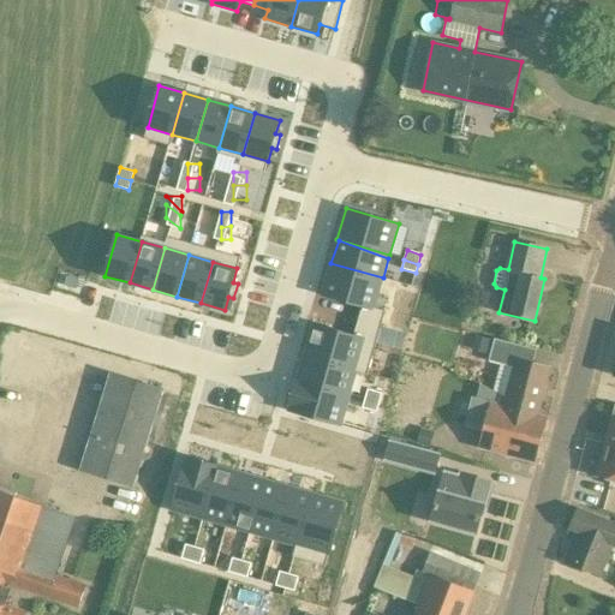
[(330,263),(322,293),(374,308),(383,278),(330,263)]
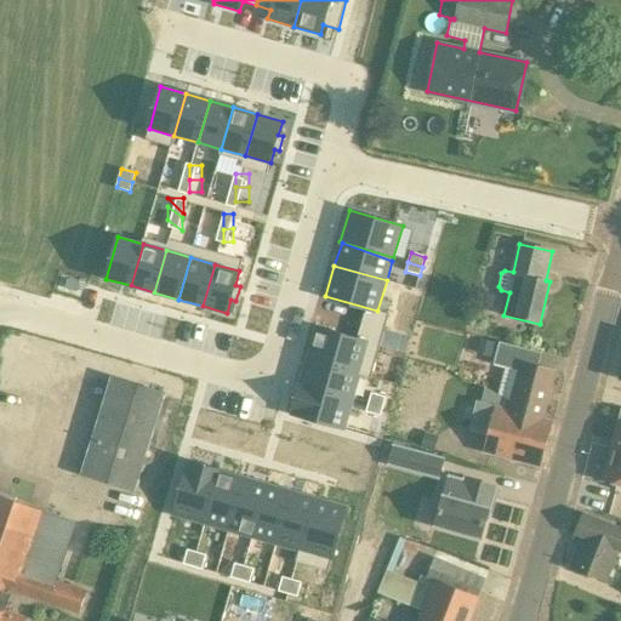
[(315,329),(307,359),(360,374),(369,343),(315,329)]
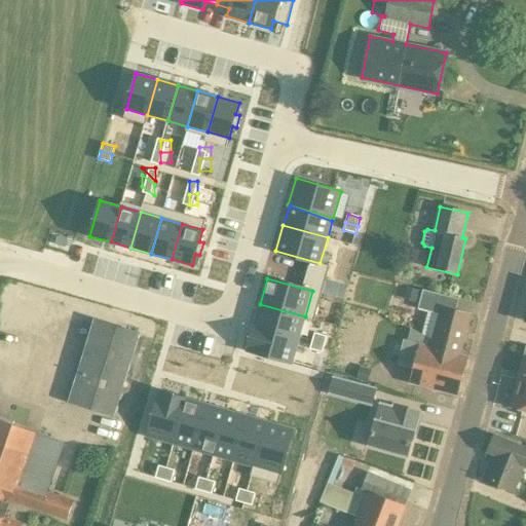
[(418,291),(406,288),(403,299),(415,302),(418,291)]
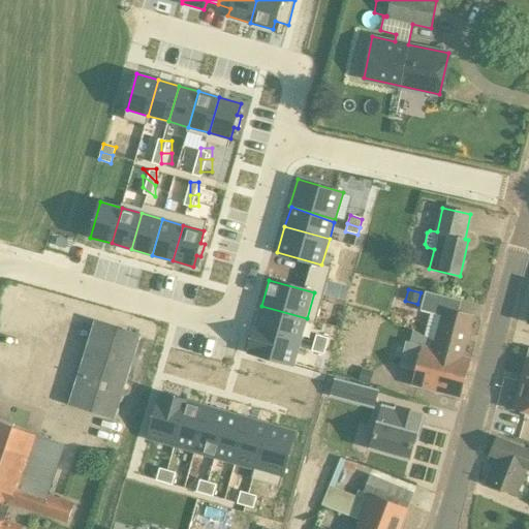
[(261,306),(255,325),(301,339),(306,320),(261,306)]
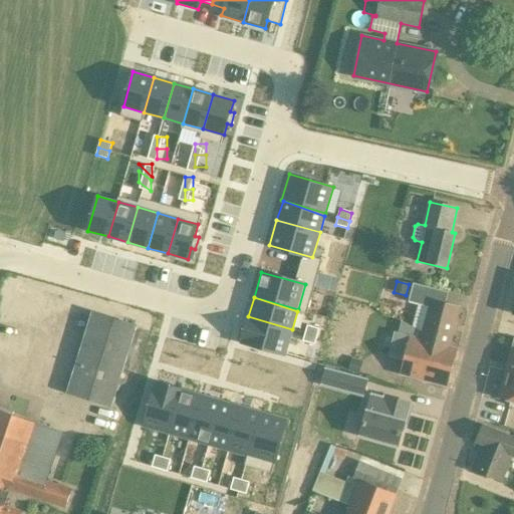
[(420,338),(450,346),(460,306),(431,299),(423,330),(420,338)]
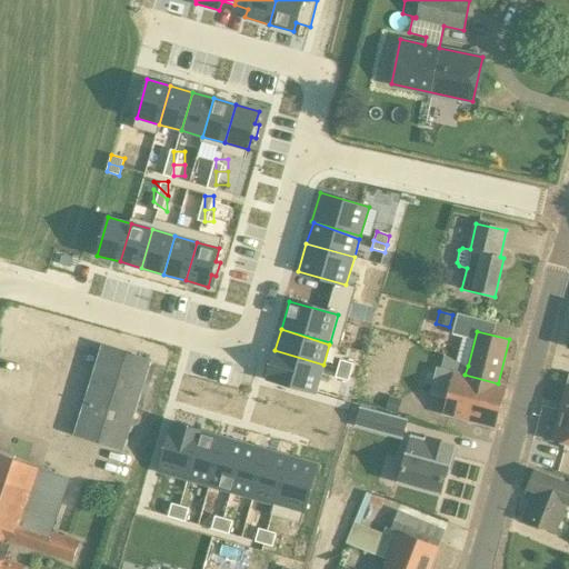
[(101,343),(73,435),(123,451),(152,360),(101,343)]
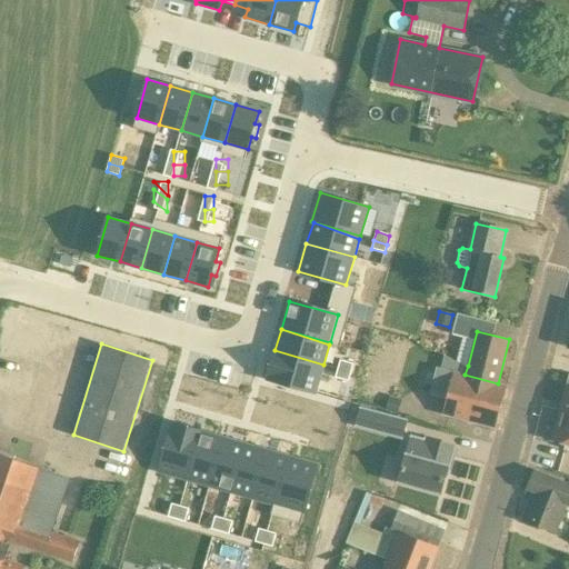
[(275,350),(267,379),(316,393),(323,365),(275,350)]
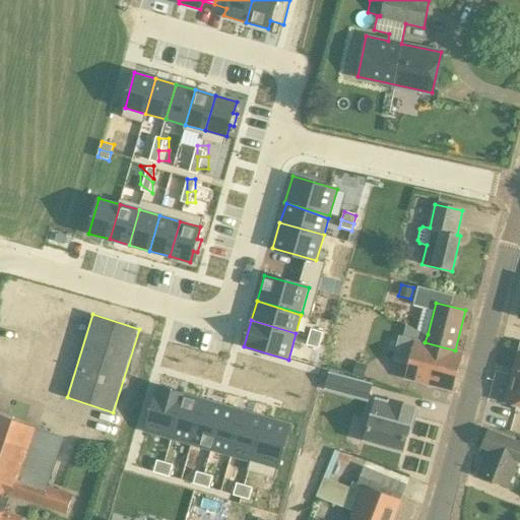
[(462,352),(455,350),(425,342),(428,334),(405,324),(402,335),(398,334),(392,359),(408,363),(404,379),(452,391),(462,352)]
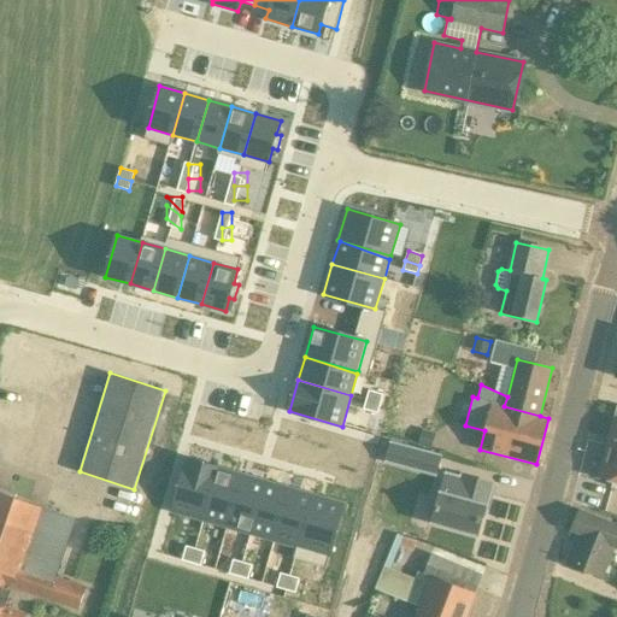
[(368,391),(365,400),(378,404),(382,394),(368,391)]
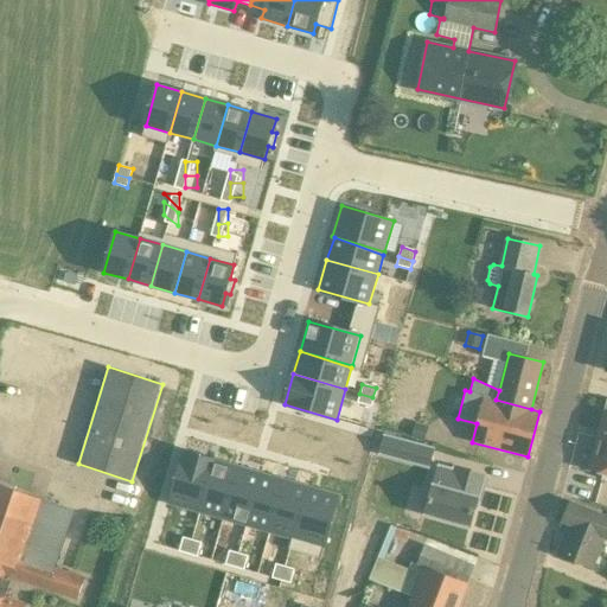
[(359,394),(357,402),(370,407),(372,397),(359,394)]
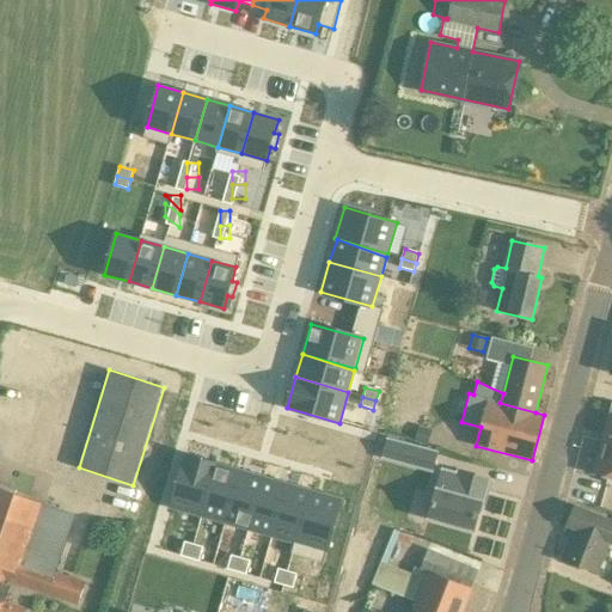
[(417,428),(414,442),(427,446),(430,433),(417,428)]
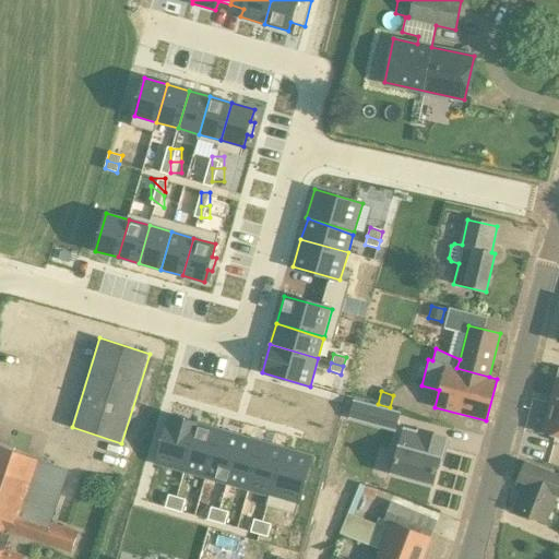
[(401,411),(353,397),(347,418),(395,431),(401,411)]
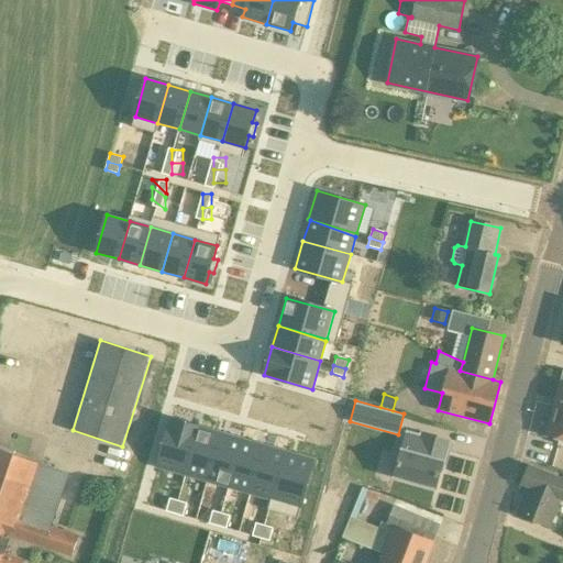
[(559,438),(562,438),(562,407),(554,405),(545,434),(559,438)]
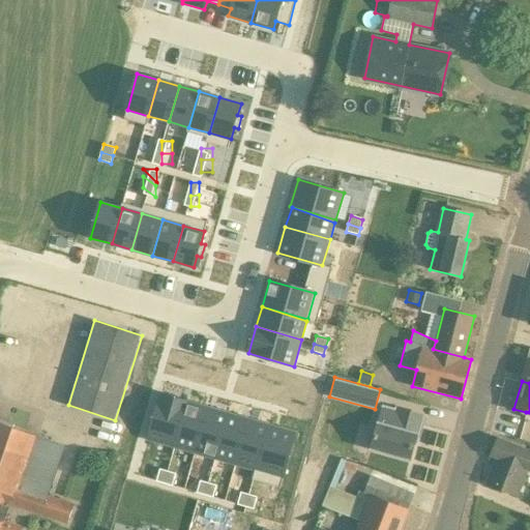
[(160,393),(147,439),(174,446),(187,402),(160,393)]
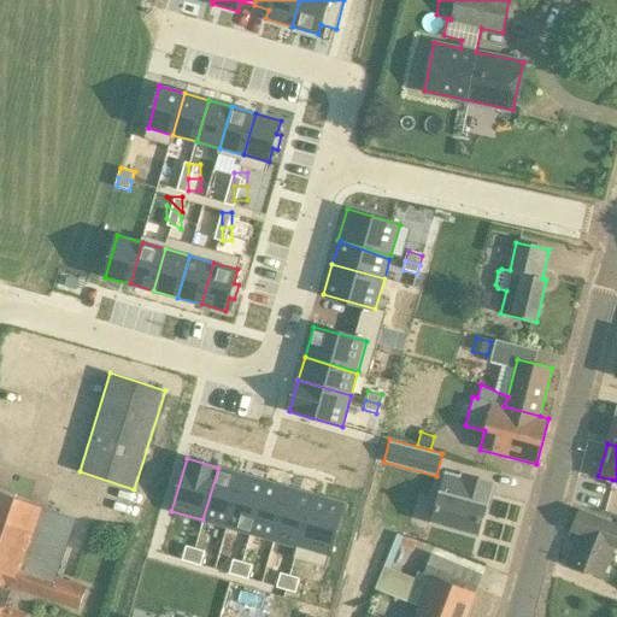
[(218,468),(203,519),(227,527),(242,474),(218,468)]
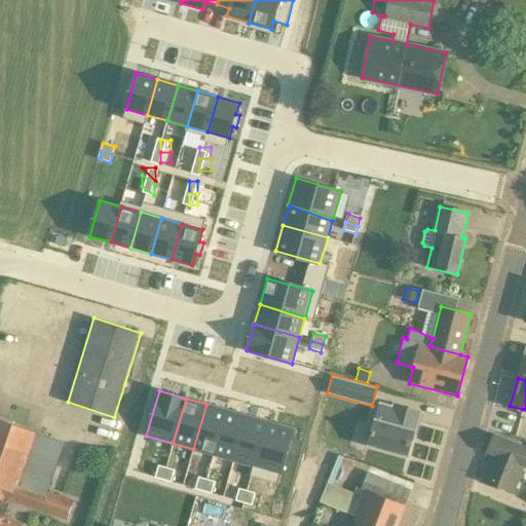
[(207,404),(193,449),(214,455),(226,410),(207,404)]
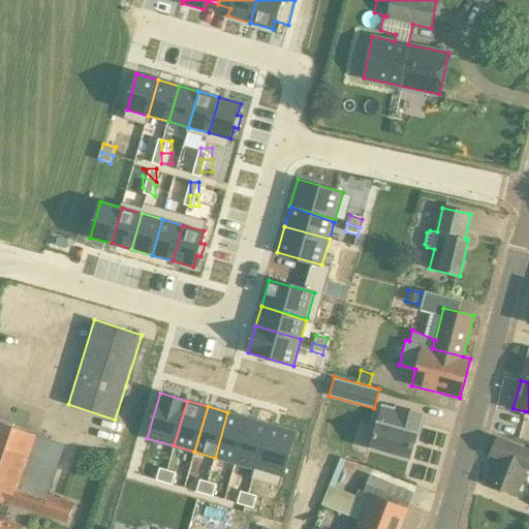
[(417,434),(423,415),(395,407),(395,409),(382,406),(371,447),(408,458),(415,433),(417,434)]
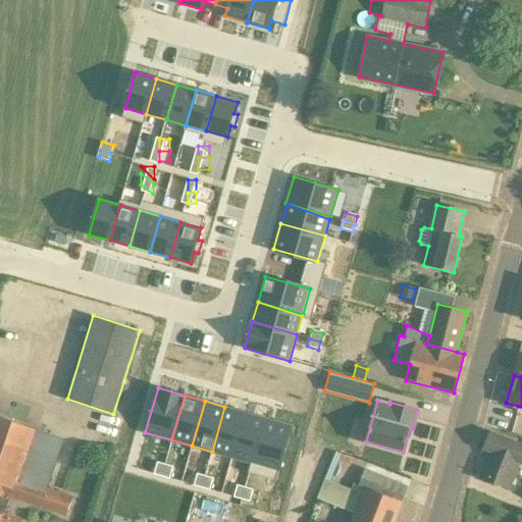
[(224,407),(212,452),(231,457),(245,412),(224,407)]
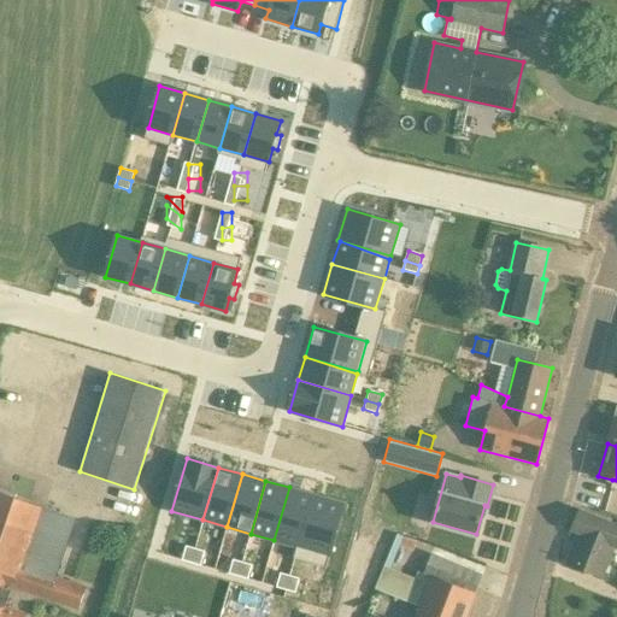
[(289,487),(274,540),(298,547),(312,494),(289,487)]
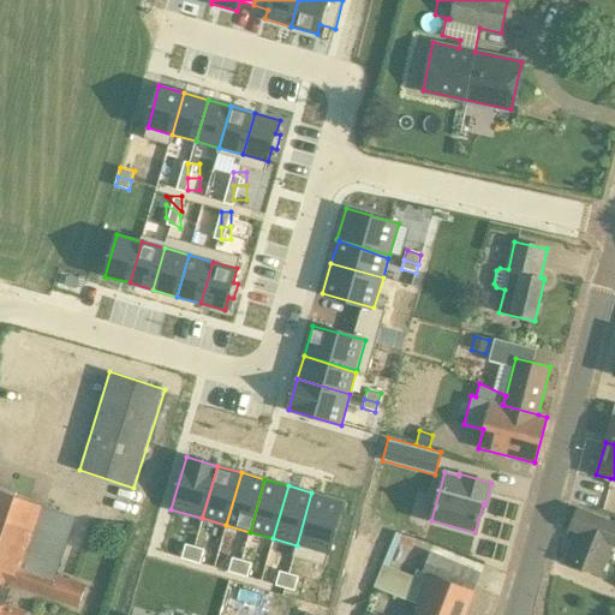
[(0,614),(22,614),(23,611),(3,604),(7,590),(3,587),(5,581),(77,608),(85,583),(57,573),(76,515),(0,488),(0,614)]
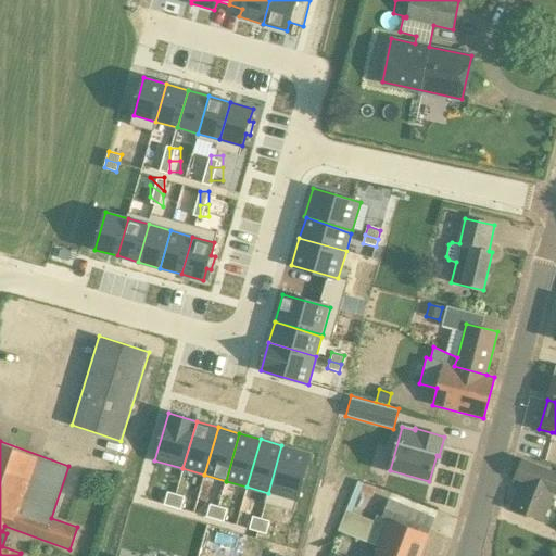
[(281,445),(268,493),(297,501),(310,453),(281,445)]
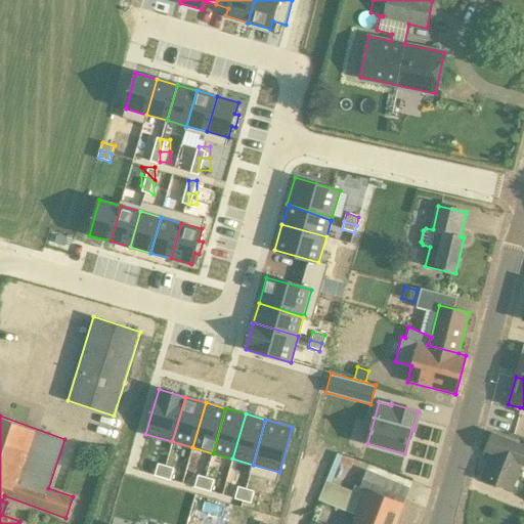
[(523,465),(523,444),(492,433),(485,450),(490,452),(480,478),(512,490),(522,464),(523,465)]
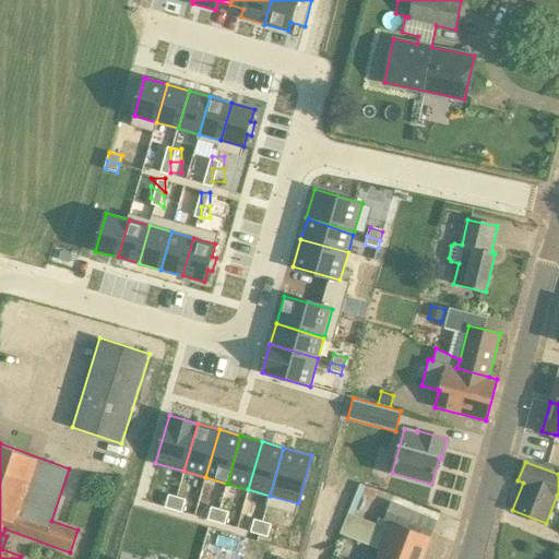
[(420,558),(430,538),(441,510),(408,496),(393,494),(383,519),(378,516),(375,523),(353,514),(366,483),(360,479),(339,533),(381,549),(377,558),(420,558)]
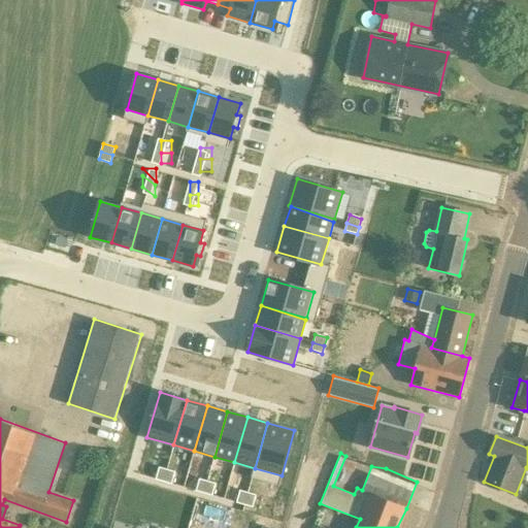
[(158,466),(155,479),(163,481),(166,469),(158,466)]
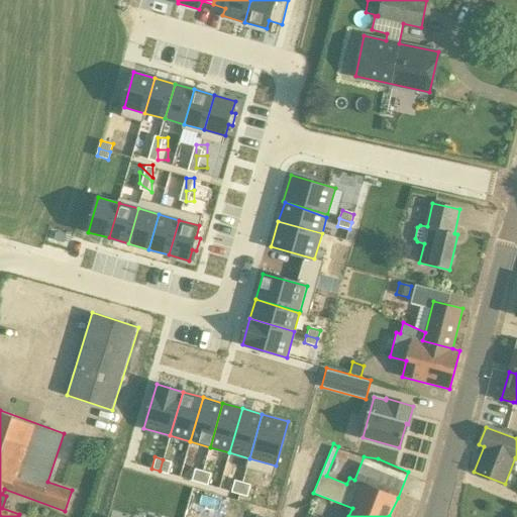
[(163,459),(160,471),(167,473),(171,461),(163,459)]
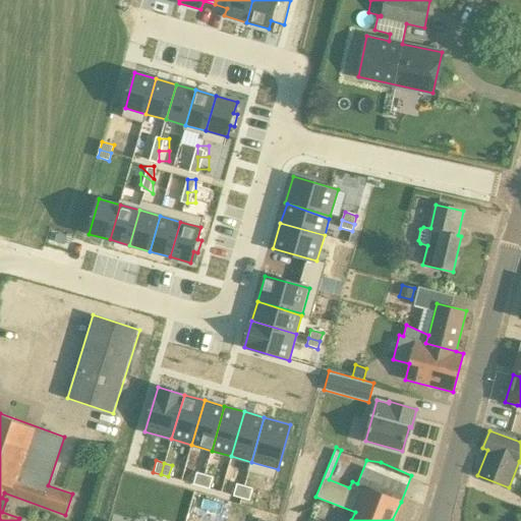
[(195,472),(192,483),(200,485),(204,474),(195,472)]
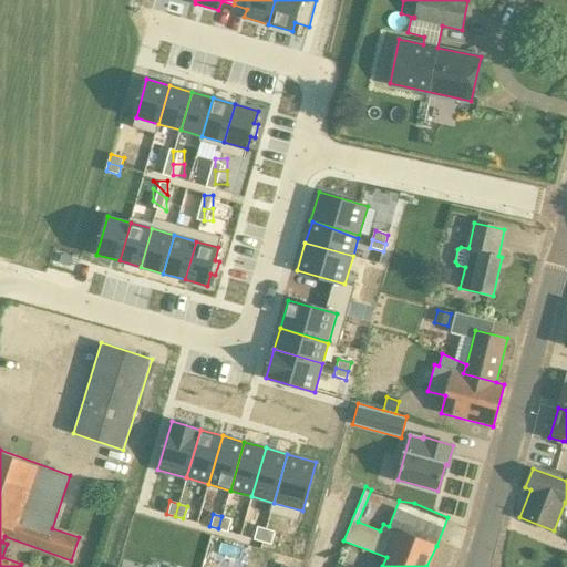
[(222,516),(218,528),(226,532),(230,518),(222,516)]
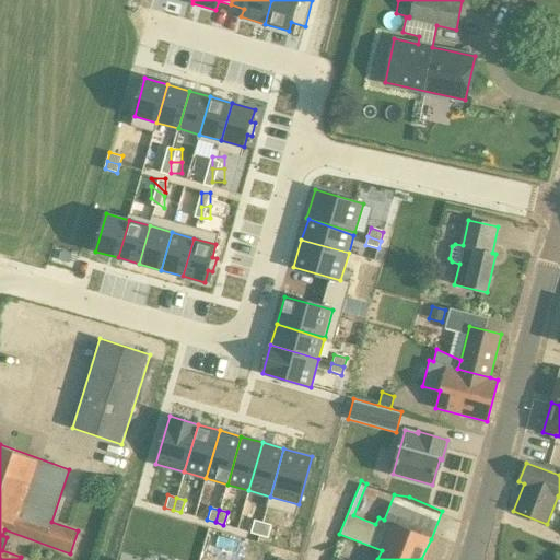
[(253,520),(249,532),(258,535),(261,522),(253,520)]
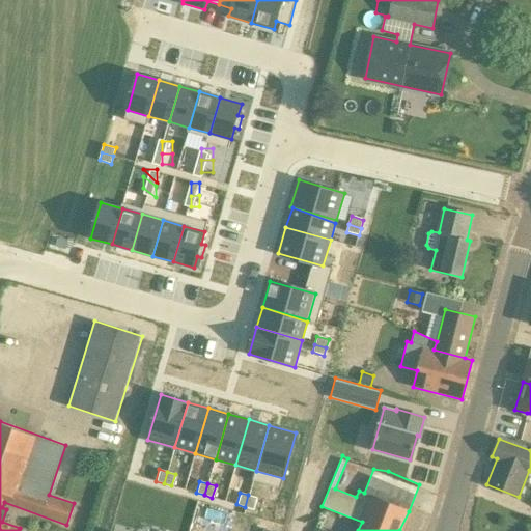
[(248,495),(245,507),(252,509),(256,497),(248,495)]
